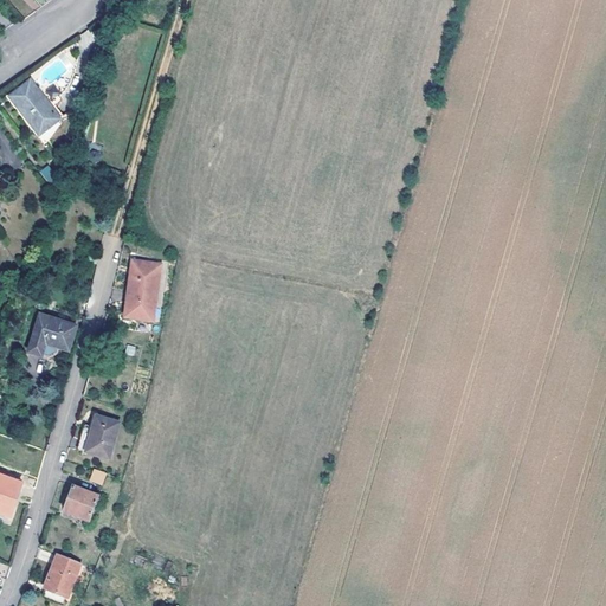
[(50,109),(27,81),(7,96),(36,133),(56,118),(50,109)]
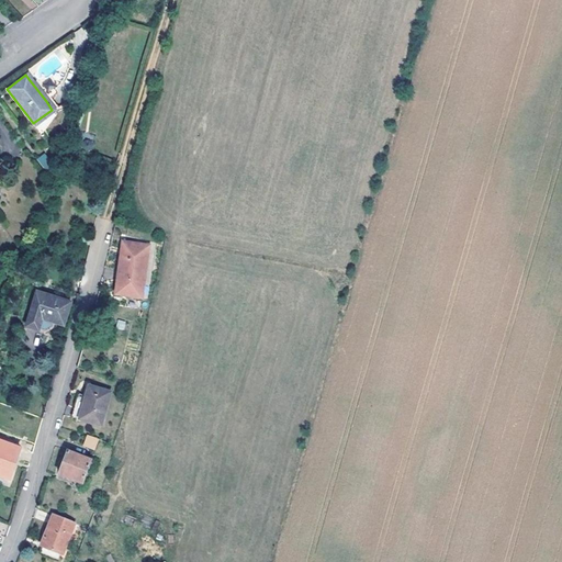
[(46,101),(52,110),(56,107),(49,98),(46,101)]
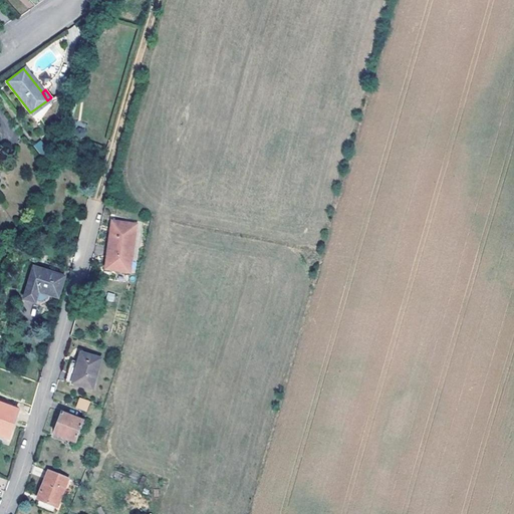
[(40,140),(33,146),(42,156),(49,150),(40,140)]
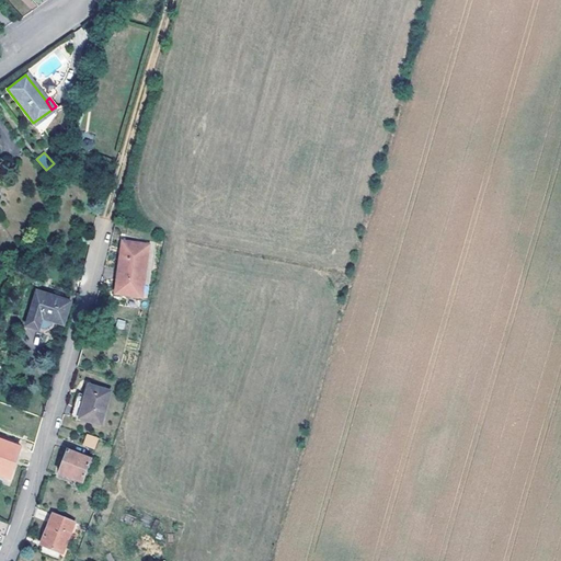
[(142,297),(150,244),(123,241),(116,293),(142,297)]
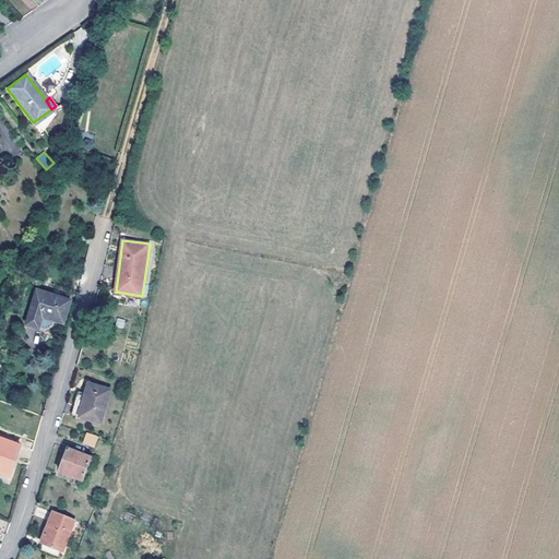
[(63,323),(71,299),(38,289),(26,324),(50,332),(54,320),(63,323)]
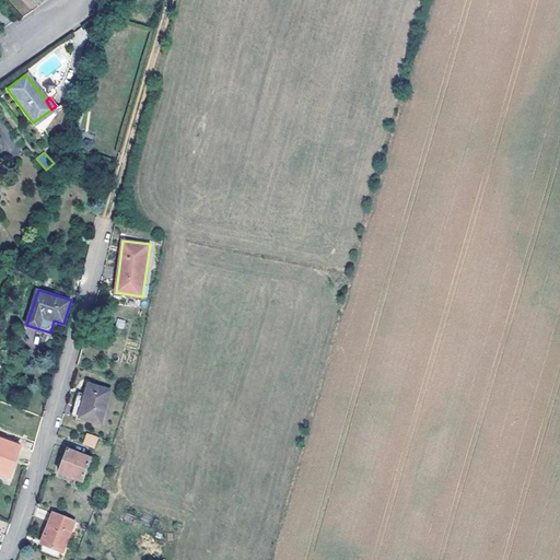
[(73,415),(80,416),(90,383),(86,383),(83,393),(80,392),(73,415)]
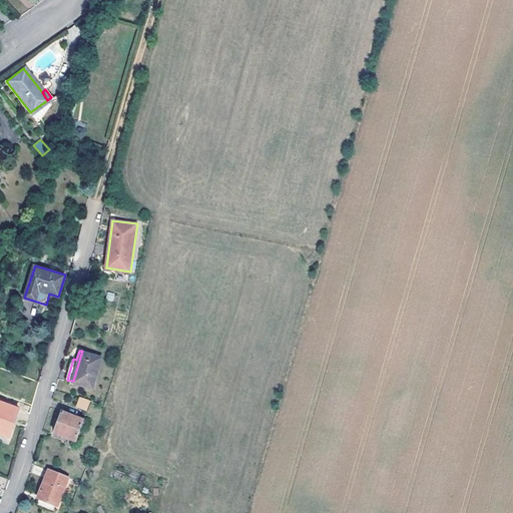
[(82,351),(73,381),(92,387),(101,357),(82,351)]
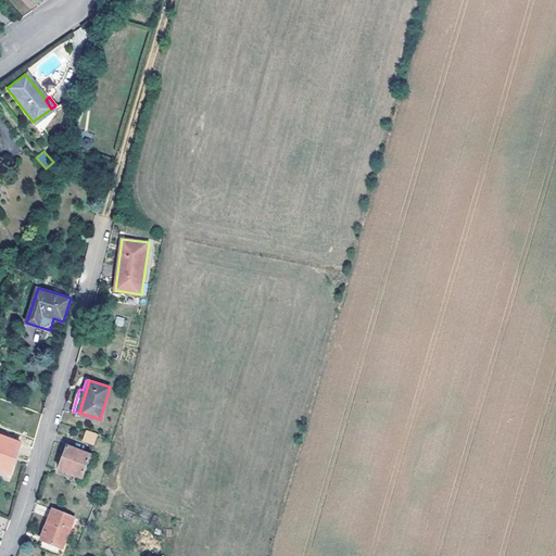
[(95,444),(99,433),(88,429),(84,440),(95,444)]
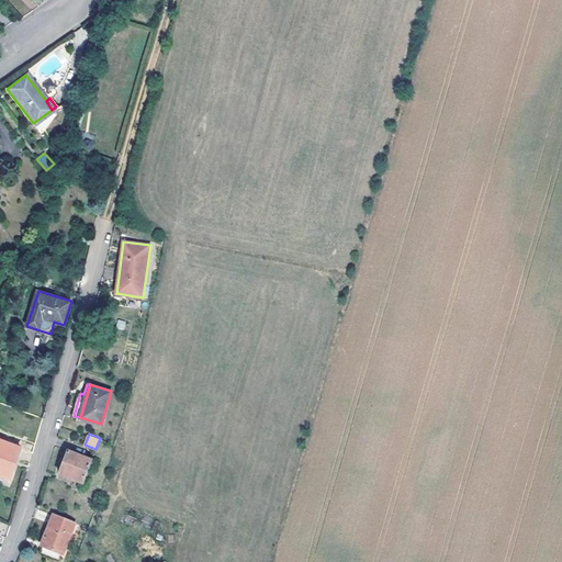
[(0,474),(10,479),(22,447),(0,438),(0,474)]
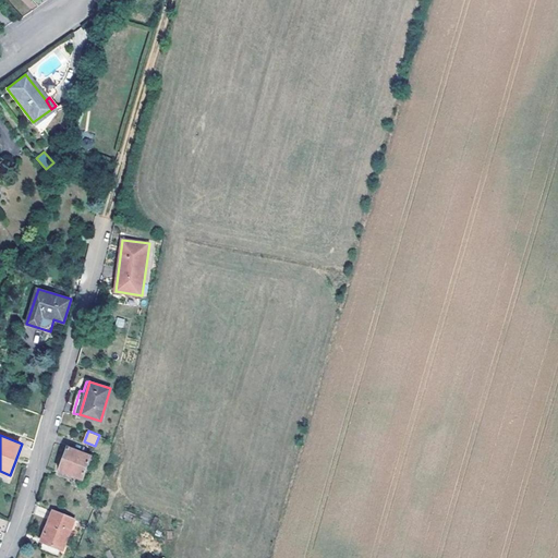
[(83,478),(91,455),(68,446),(59,470),(83,478)]
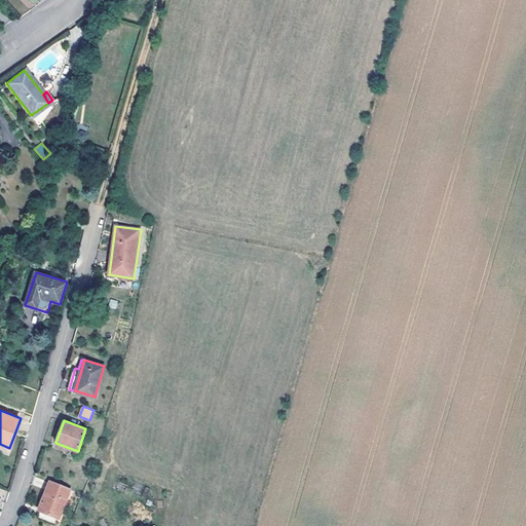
[(59,518),(71,488),(50,481),(39,510),(59,518)]
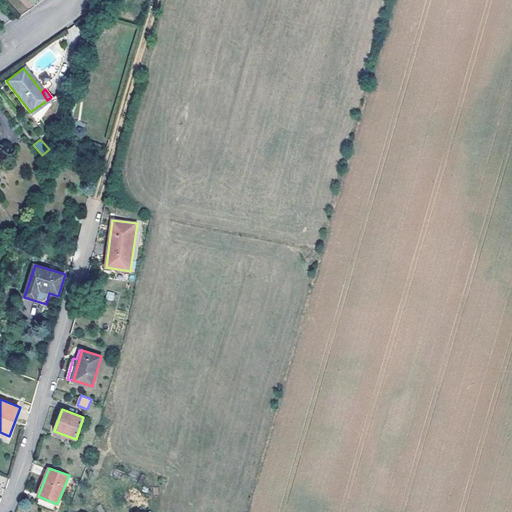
[(55,510),(57,504),(38,496),(35,503),(55,510)]
